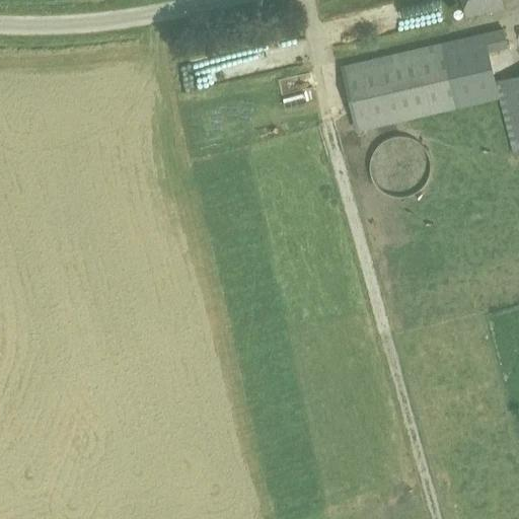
[(462,0),(467,14),(506,5),(504,0),(462,0)]
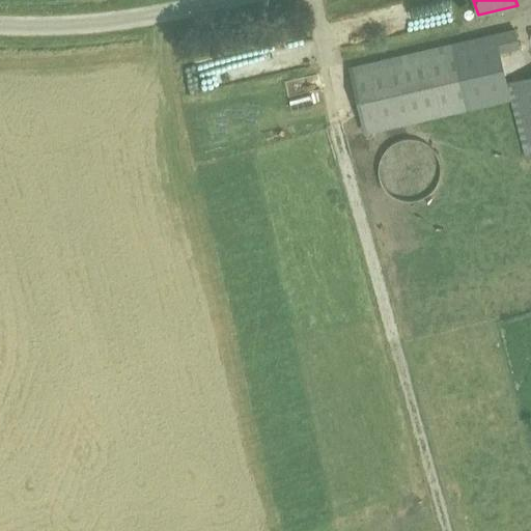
[(366,136),(510,102),(499,55),(519,50),(514,31),(350,70),(366,136)]
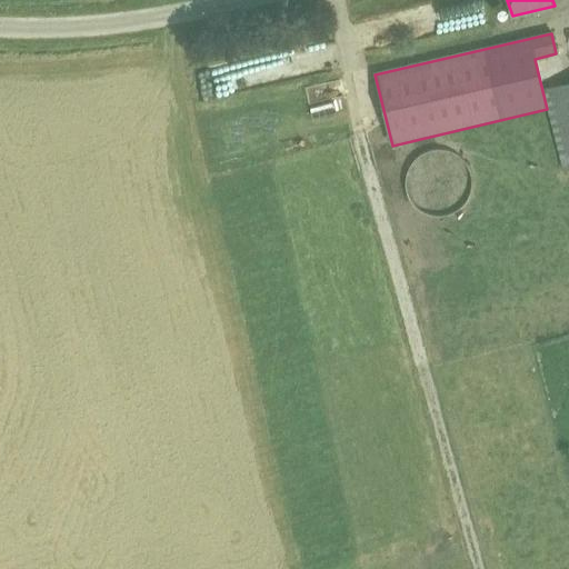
[(260,69),(205,77),(207,97),(262,88),(260,69)]
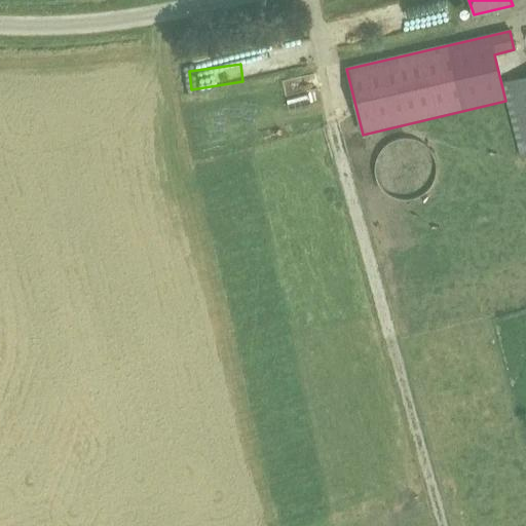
[(525,74),(511,78),(525,141),(525,74)]
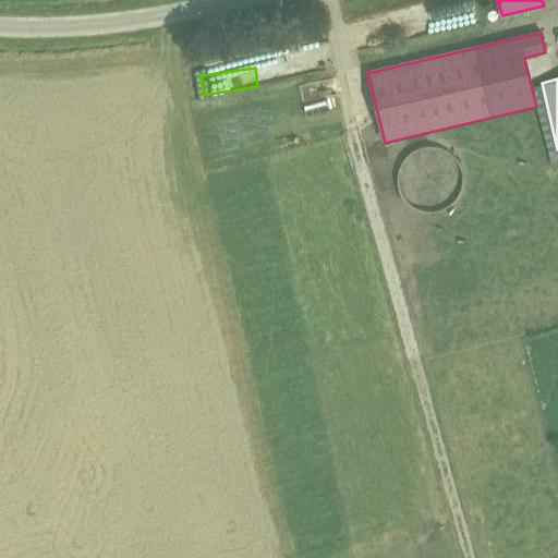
[(327,85),(328,101),(348,100),(348,84),(327,85)]
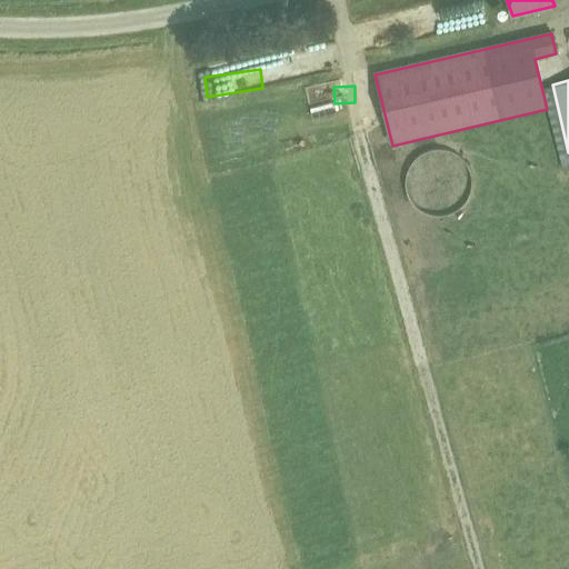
[(470,186),(470,179),(470,171),(468,166),(465,159),(460,155),(455,150),(449,148),(441,146),(436,146),(428,147),(422,149),(418,152),(413,156),(410,160),(408,166),(406,172),(405,179),(406,185),(408,192),(410,197),(415,202),(420,207),(425,209),(432,211),(438,211),(448,210),(455,207),(460,202),(466,197),(468,191),(470,186)]
